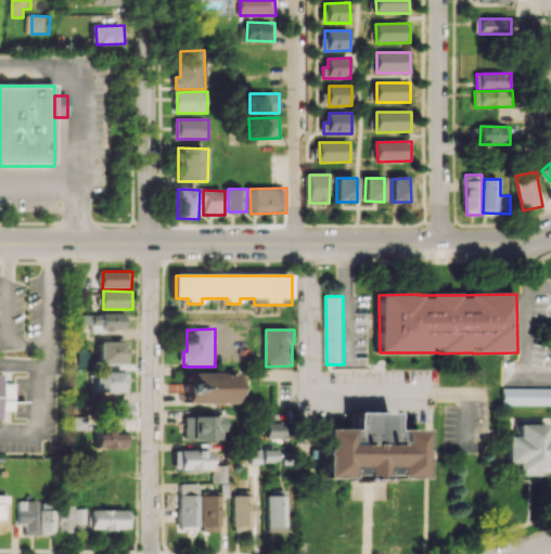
[(100,364),(131,364),(131,343),(101,343),(100,364)]
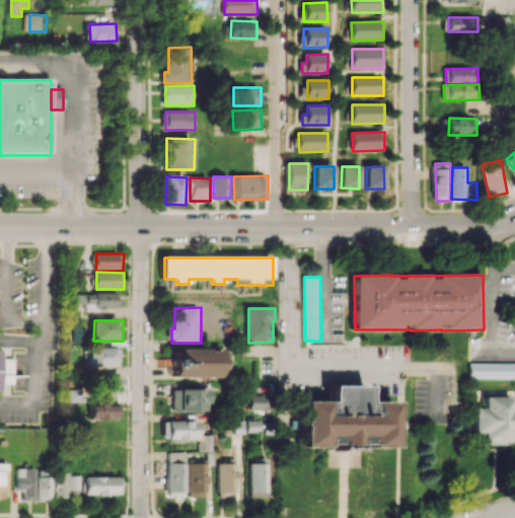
[(90,367),(122,368),(122,349),(90,349),(90,367)]
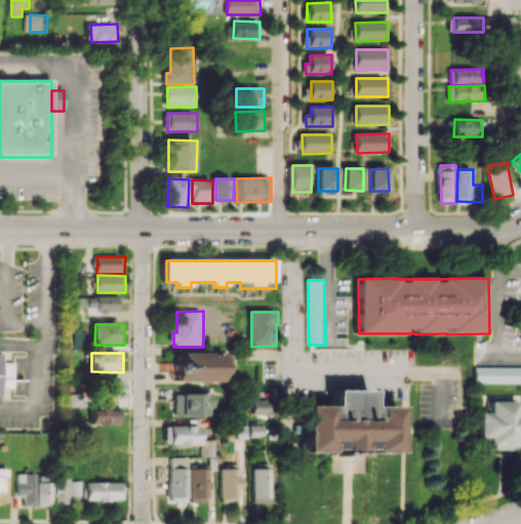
[(178,383),(230,381),(230,353),(177,354),(178,383)]
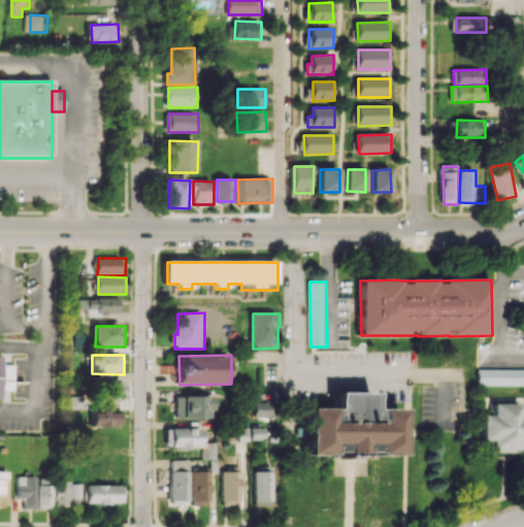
[(523,369),(481,369),(480,385),(523,386),(523,369)]
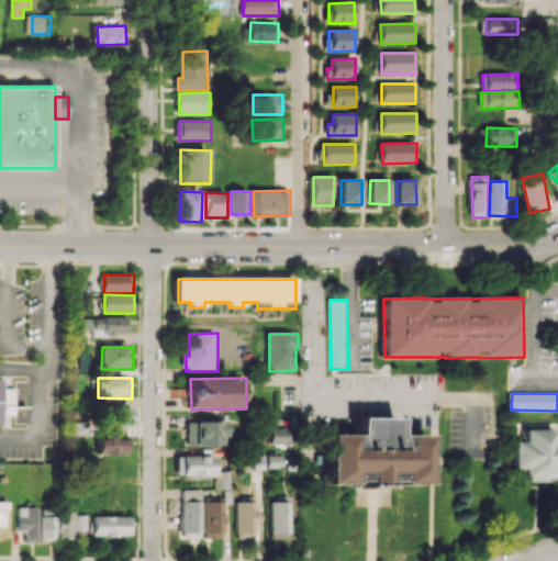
[(132,407),(108,407),(108,427),(132,426),(132,407)]
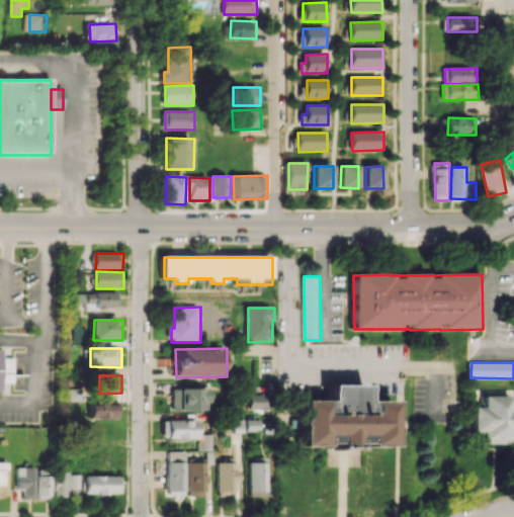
[(300,402),(300,445),(338,445),(338,448),(351,448),(351,446),(393,445),(393,402),(365,402),(365,385),(327,386),(327,402),(300,402)]
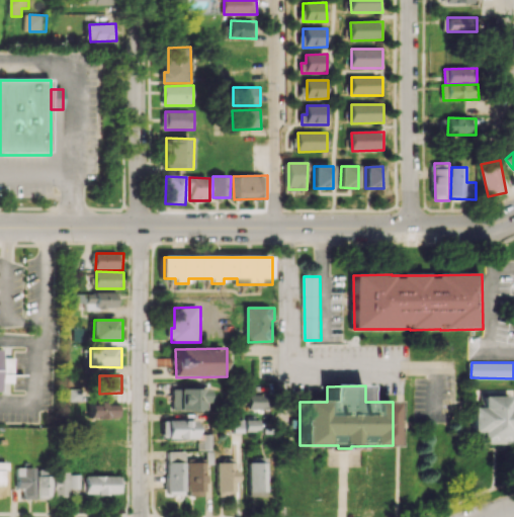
[(175,411),(206,411),(206,403),(211,404),(211,390),(175,389),(175,411)]
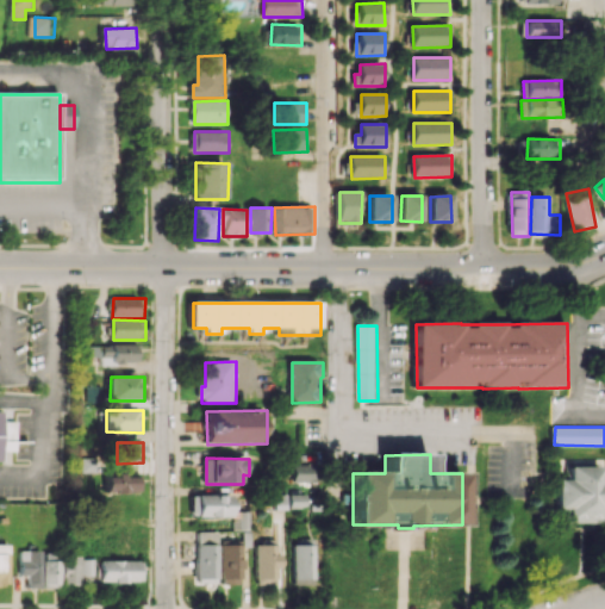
[(295,483),(315,484),(316,466),(295,465),(295,483)]
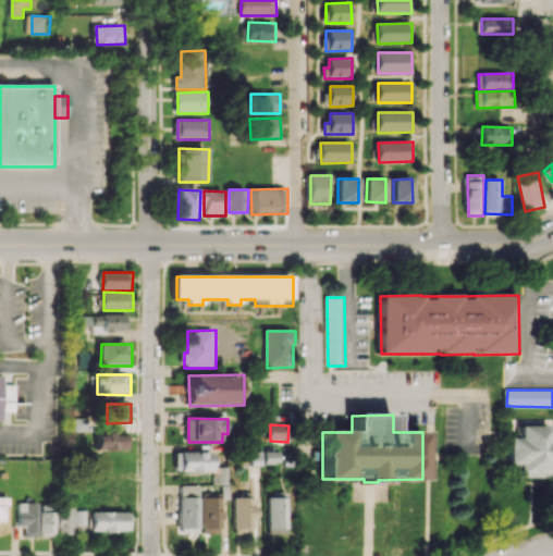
[(512,439),(512,465),(521,466),(521,476),(552,477),(552,437),(551,437),(551,428),(523,427),(521,439),(512,439)]
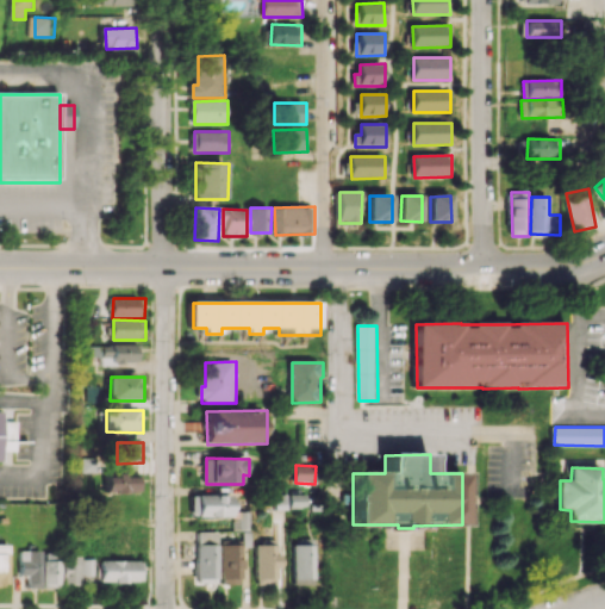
[(107,493),(143,493),(143,474),(107,474),(107,493)]
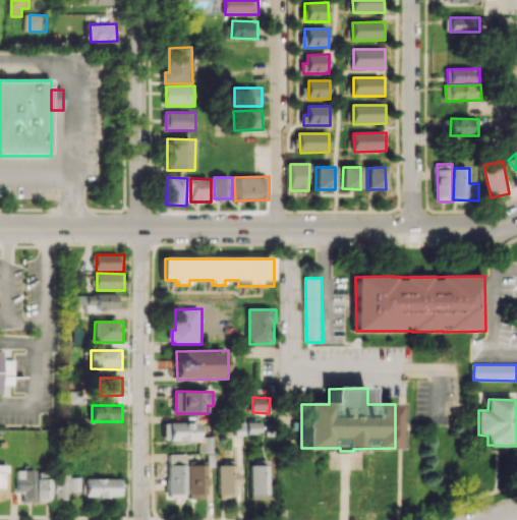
[(202,423),(166,423),(166,442),(200,442),(202,423)]
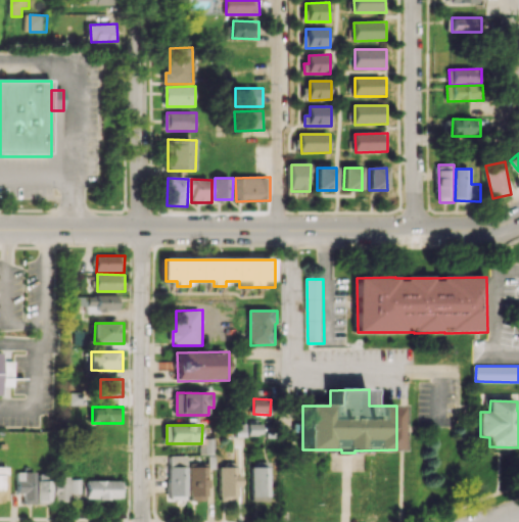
[(266,425),(251,425),(250,436),(266,436),(266,425)]
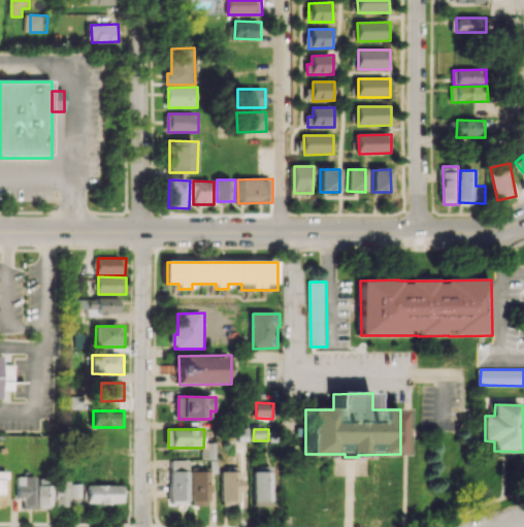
[(121,457),(87,458),(87,471),(73,472),(73,483),(90,483),(90,476),(121,476),(121,457)]
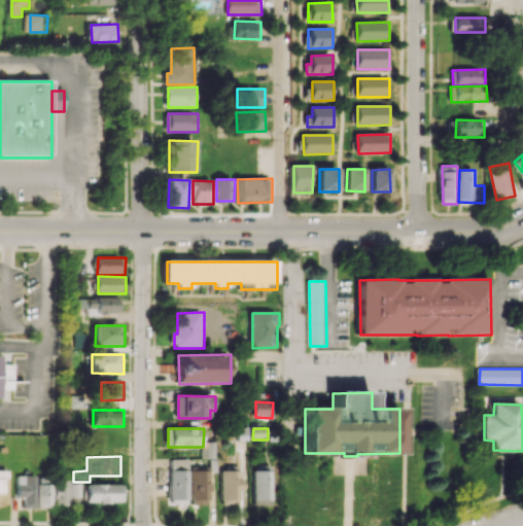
[(190,460),(172,460),(173,504),(192,504),(190,460)]
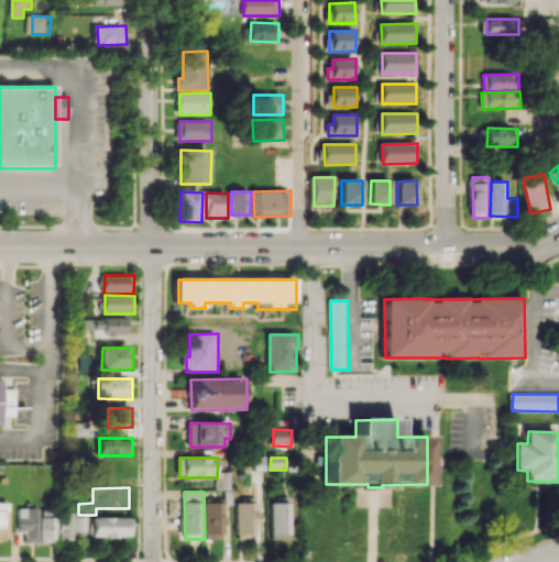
[(293,540),(292,498),(273,498),(274,541),(293,540)]
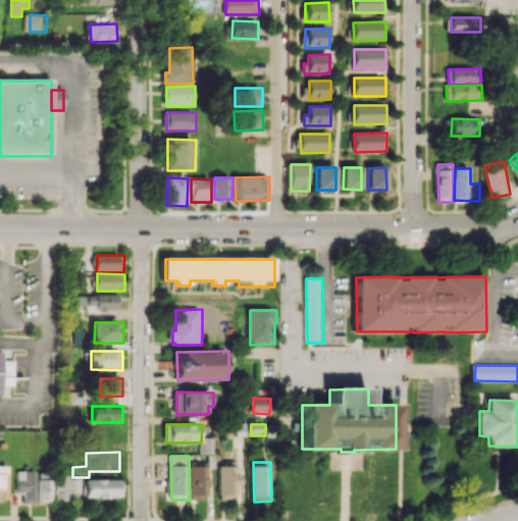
[(221,464),(222,501),(241,501),(240,464),(221,464)]
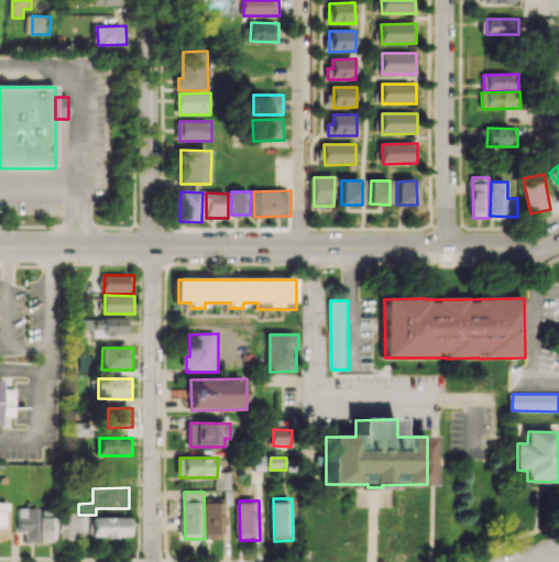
[(0,540),(11,541),(10,503),(0,503),(0,540)]
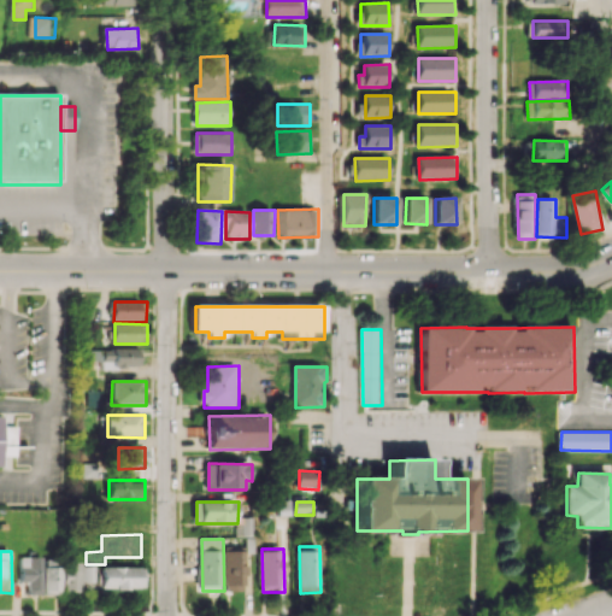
[(248,552),(227,551),(227,591),(247,592),(248,552)]
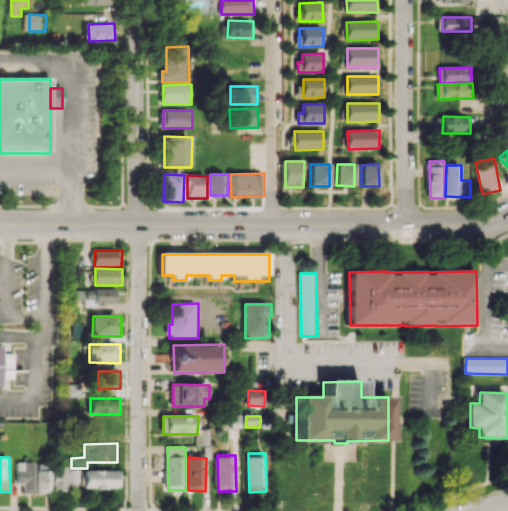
[(19,483),(26,483),(25,494),(37,494),(38,463),(19,462),(19,483)]
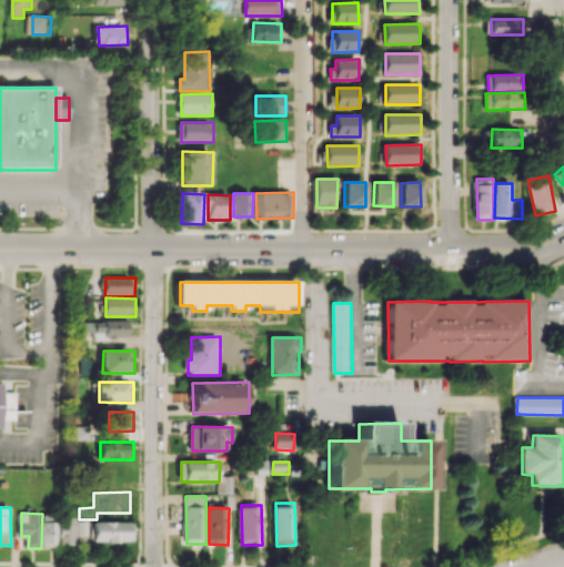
[(44,547),(60,547),(59,515),(43,516),(44,547)]
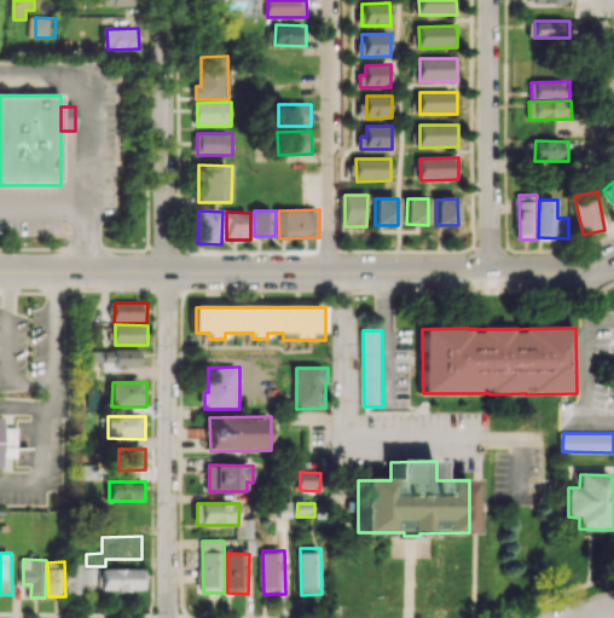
[(68,598),(86,598),(85,565),(67,565),(68,598)]
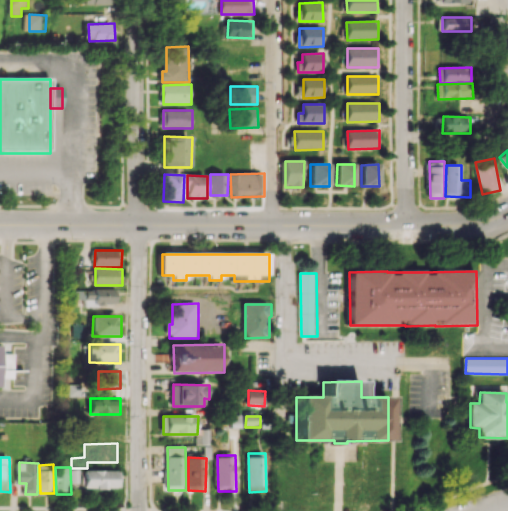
[(71,483),(81,484),(81,470),(71,469),(71,483)]
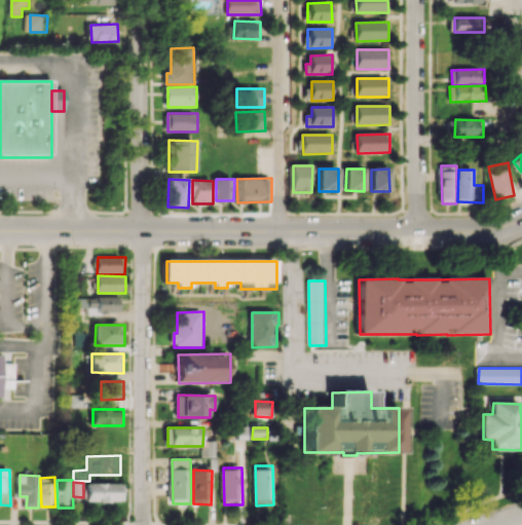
[(125,502),(124,484),(87,484),(87,502),(125,502)]
